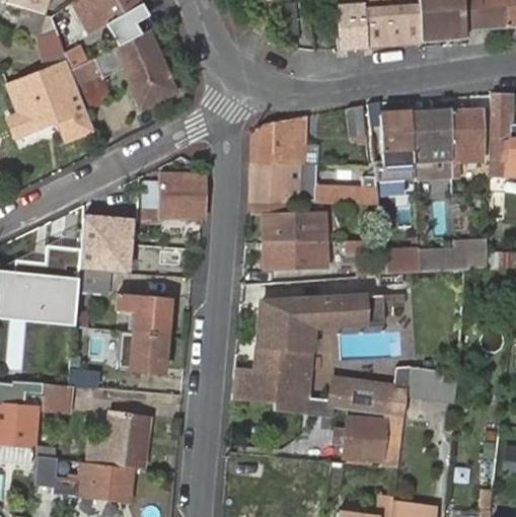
[(4,0),(46,12),(49,0),(4,0)]
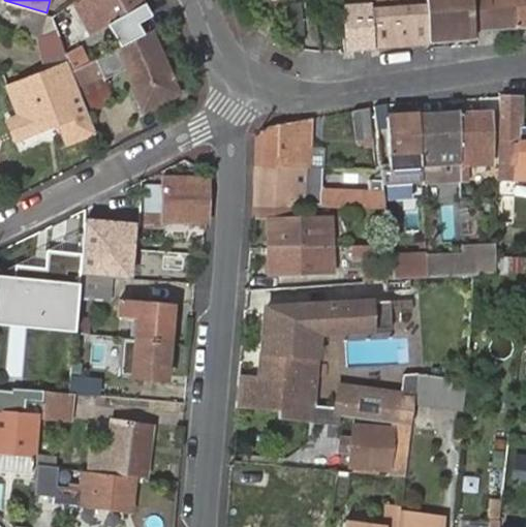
[(81,0),(80,1),(85,10),(97,4),(109,24),(146,4),(143,0),(81,0)]
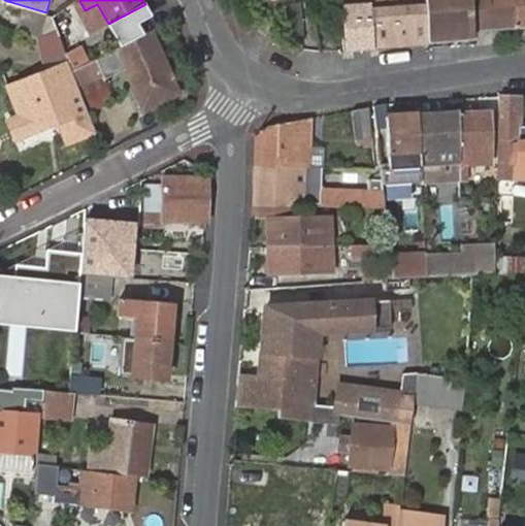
[(373,48),(401,46),(398,9),(398,2),(391,3),(392,9),(379,10),(378,4),(376,0),(370,0),(370,4),(373,48)]
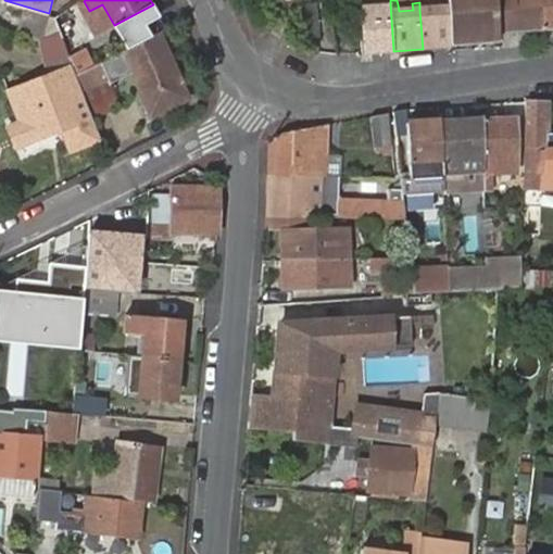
[(423,49),(451,48),(451,43),(448,0),(442,1),(443,9),(419,10),(423,49)]
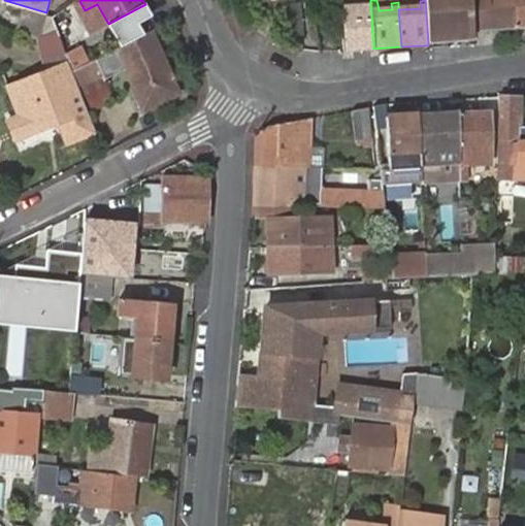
[(474,38),(474,31),(472,0),(425,0),(428,41),(474,38)]
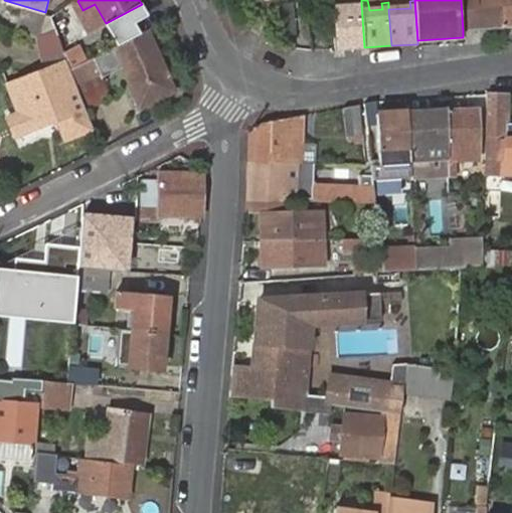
[(461,0),(463,30),(503,27),(501,0),(461,0)]
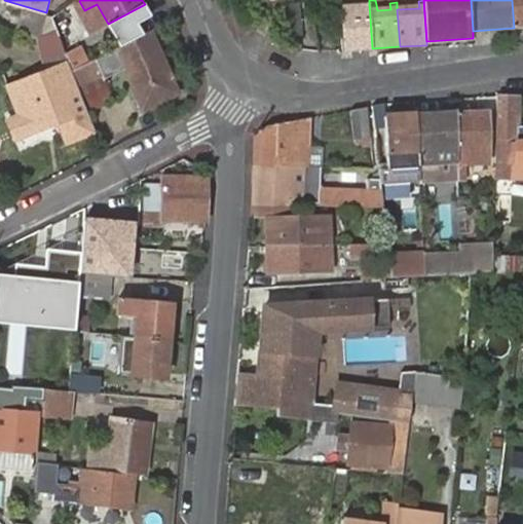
[(512,0),(514,28),(522,27),(522,0),(512,0)]
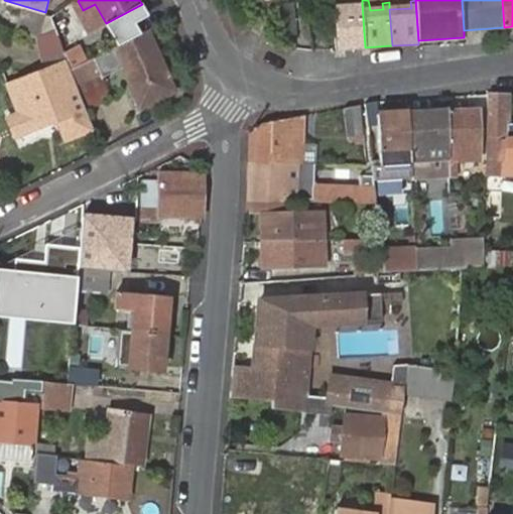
[(74,27),(66,4),(51,14),(59,33),(74,27)]
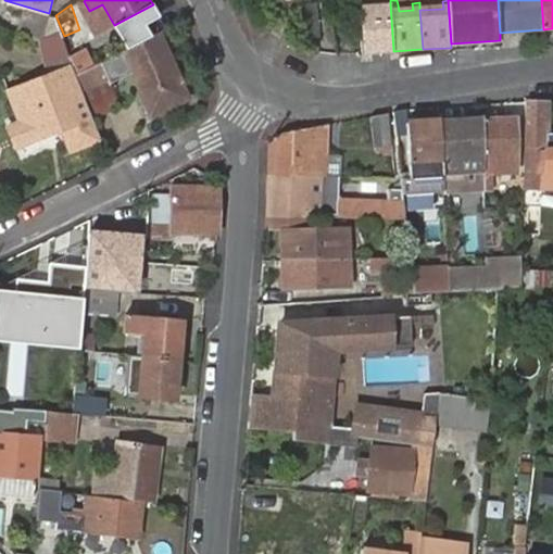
[(102,4),(89,11),(101,33),(114,25),(102,4)]
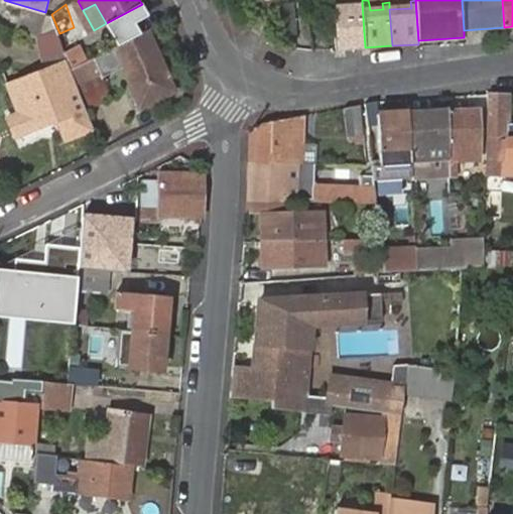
[(142,4),(106,23),(118,45),(141,34),(135,22),(148,15),(142,4)]
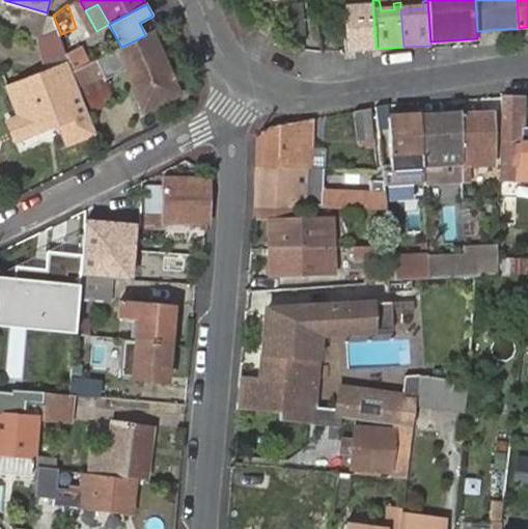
[(348,50),(376,49),(372,4),(366,4),(367,11),(345,11),(348,50)]
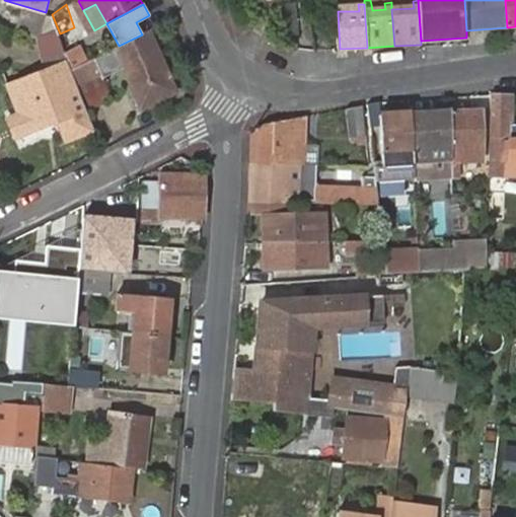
[(37,35),(44,17),(22,11),(16,29),(37,35)]
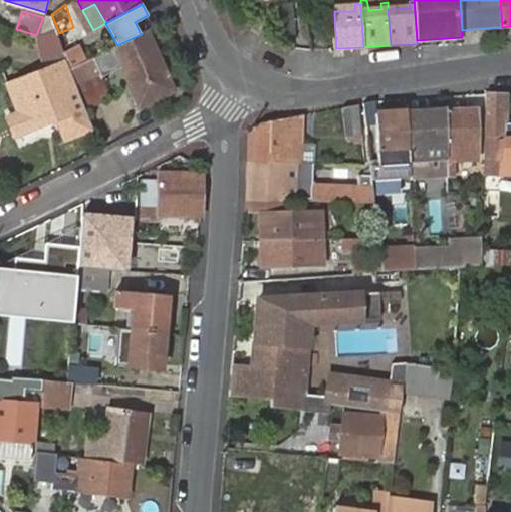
[(172,82),(150,30),(141,34),(117,45),(115,45),(130,78),(142,105),(169,94),(166,86),(172,82)]
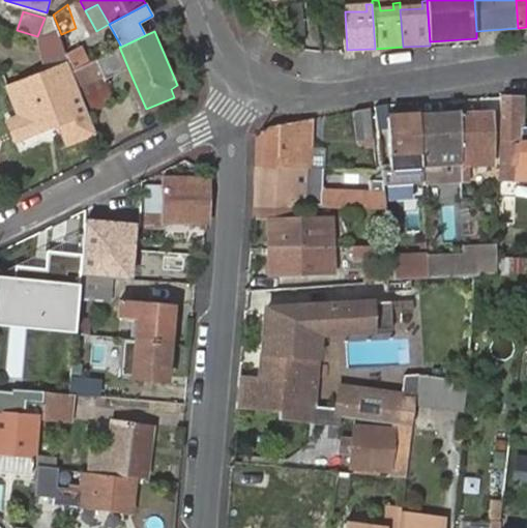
[(134,81),(119,47),(96,57),(109,88),(110,90),(134,81)]
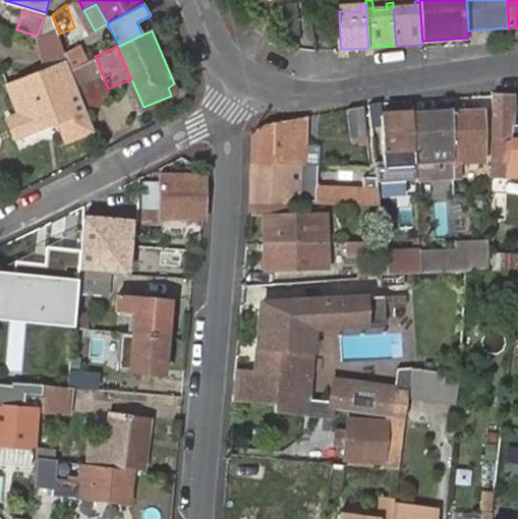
[(107,87),(95,56),(72,67),(82,96),(107,87)]
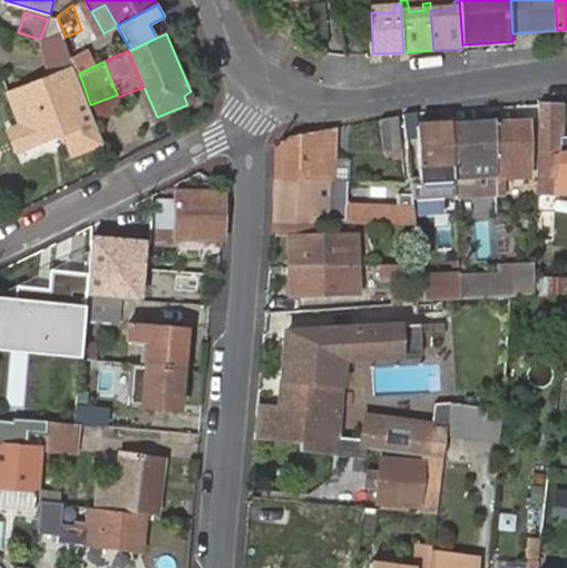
[(90,105),(79,74),(76,66),(10,90),(30,142),(61,130),(70,153),(104,142),(90,105)]
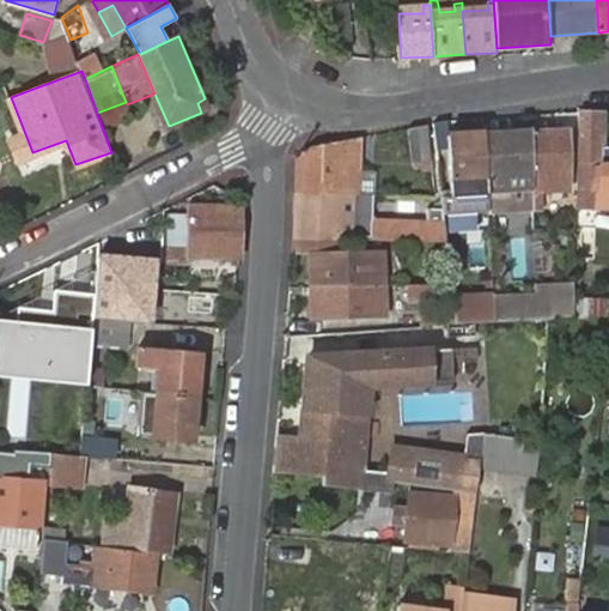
[(209,109),(205,98),(198,103),(201,113),(209,109)]
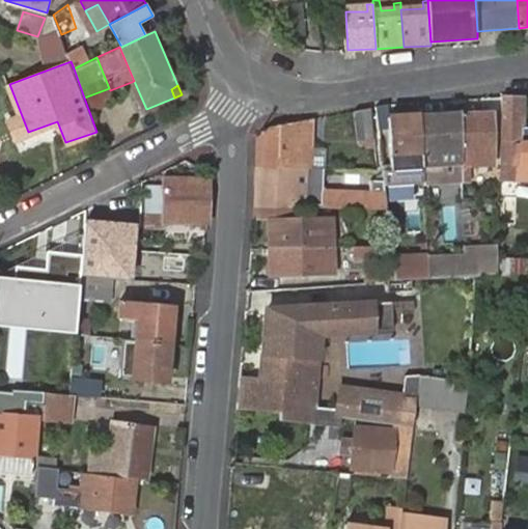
[(447,114),(421,116),(424,165),(426,184),(435,184),(434,164),(454,162),(453,136),(464,136),(463,112),(463,90),(447,93),(447,114)]
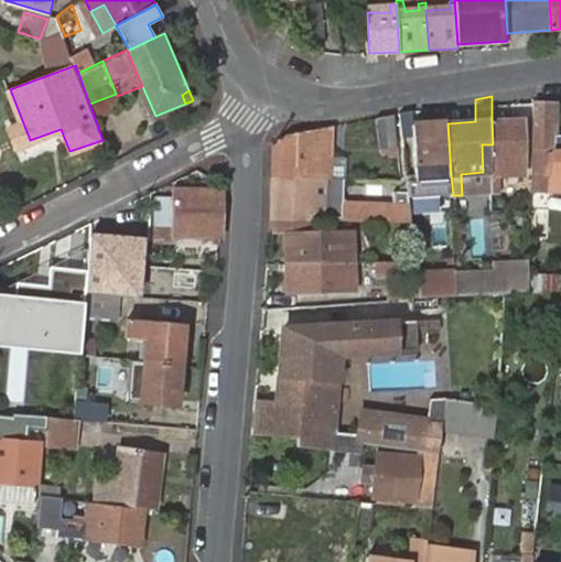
[(558,105),(535,105),(533,194),(560,193),(560,173),(557,173),(558,105)]
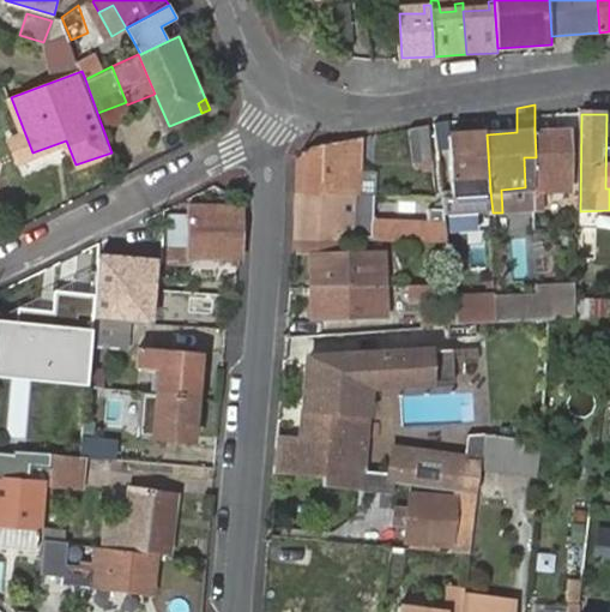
[(451,121),(438,124),(440,150),(452,149),(456,198),(482,196),(481,191),(490,191),(487,135),(451,136),(451,121)]
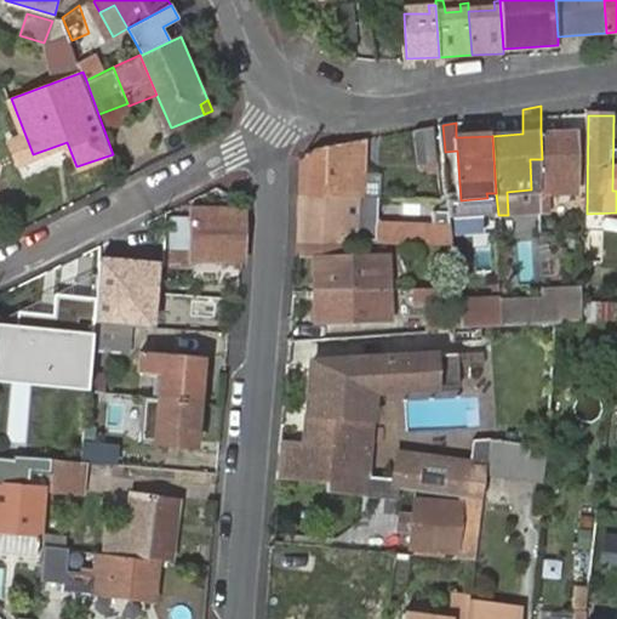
[(439,152),(436,126),(417,131),(421,163),(433,162),(434,155),(435,154),(439,152)]
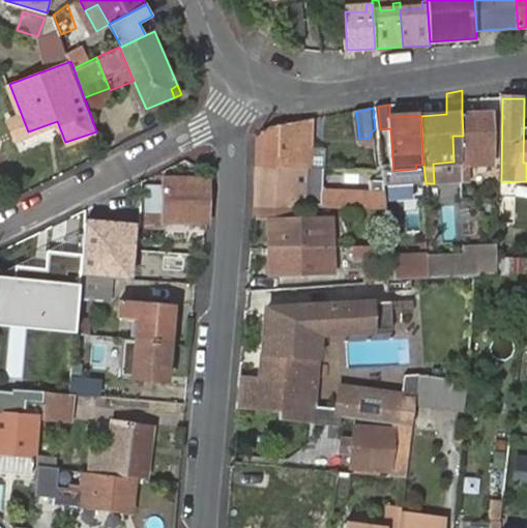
[(462,112),(463,136),(464,181),(472,180),(471,164),(494,163),(492,112),(462,112)]
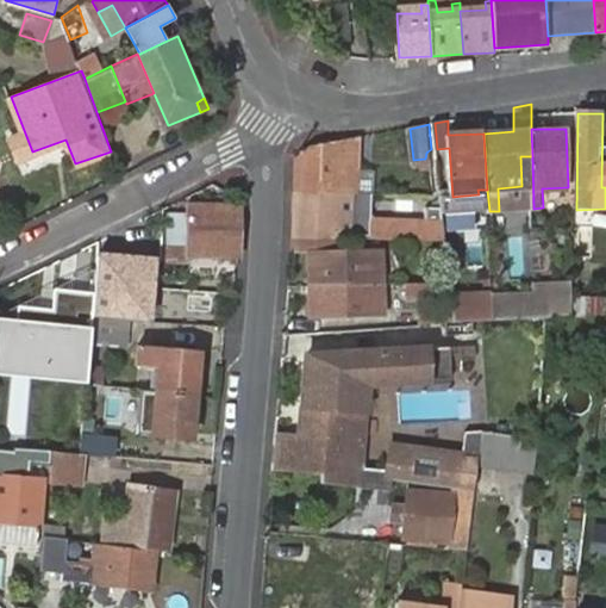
[(357,194),(375,194),(375,173),(360,172),(362,137),(310,148),(297,157),(295,193),(357,194)]
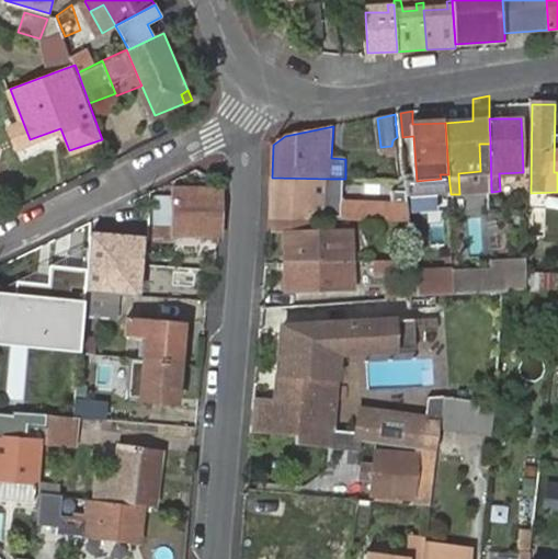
[(307,219),(328,220),(329,190),(329,179),(272,178),(270,218),(307,219)]
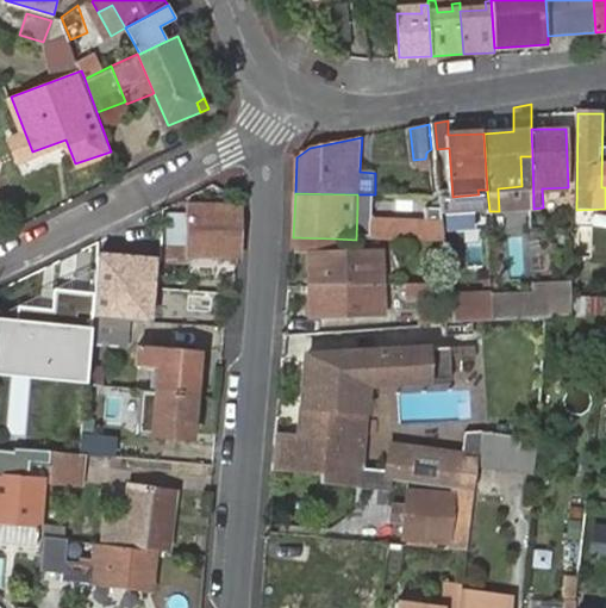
[(374,206),(375,194),(357,194),(357,206),(374,206)]
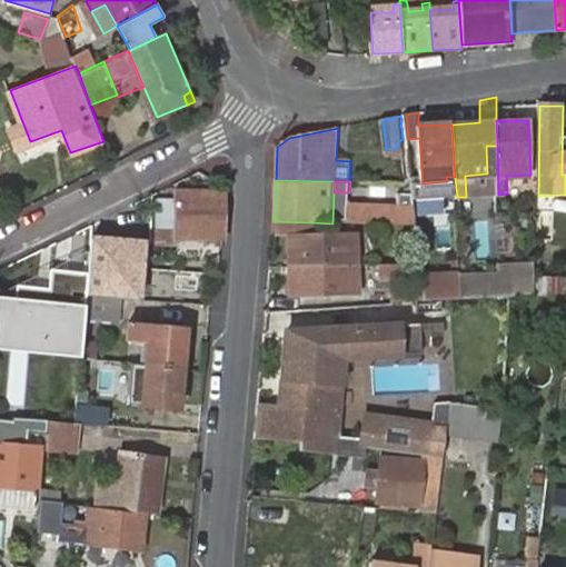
[(178,237),(225,237),(225,191),(177,189),(159,197),(158,232),(177,234),(178,237)]
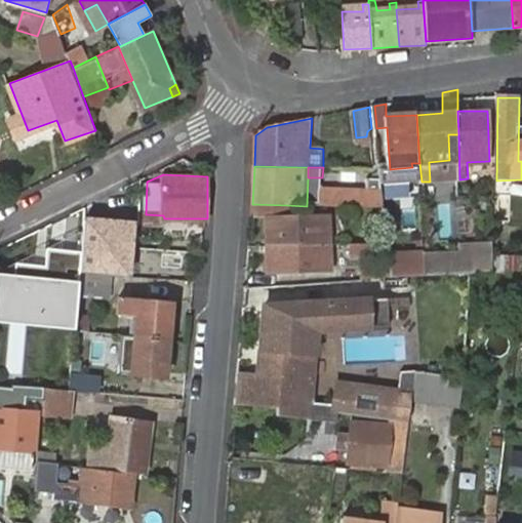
[(266,218),(267,245),(332,244),(331,216),(287,217),(287,205),(252,204),(251,218),(266,218)]
